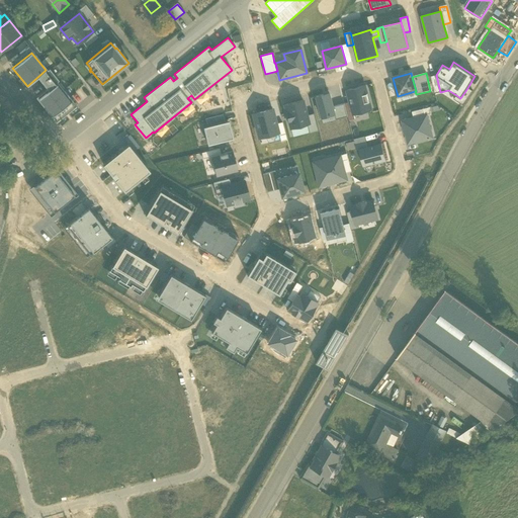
[(435,94),(440,92),(436,75),(430,77),(435,94)]
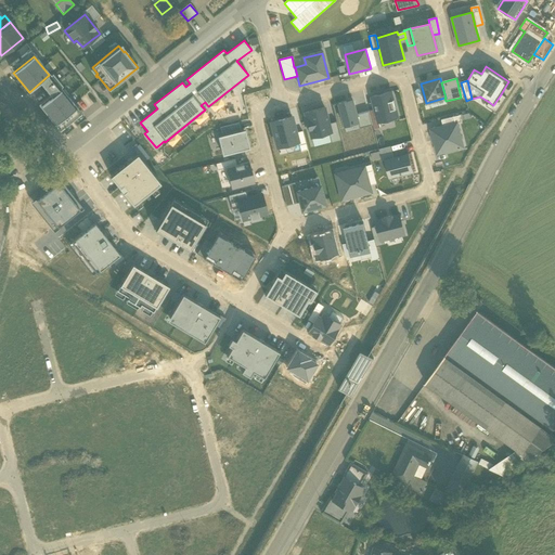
[(40,105),(54,124),(76,107),(61,89),(40,105)]
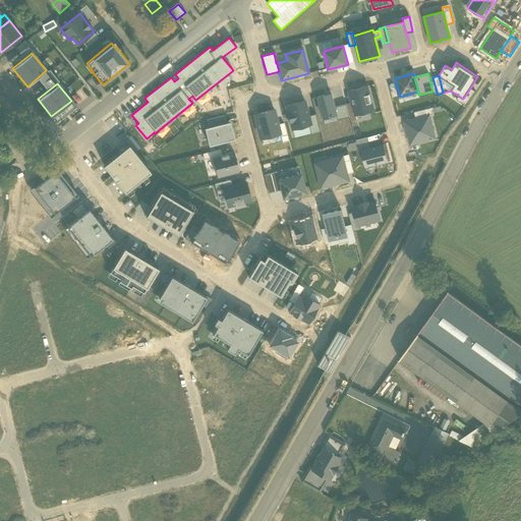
[(374,111),(367,87),(349,92),(352,103),(355,116),(374,111)]
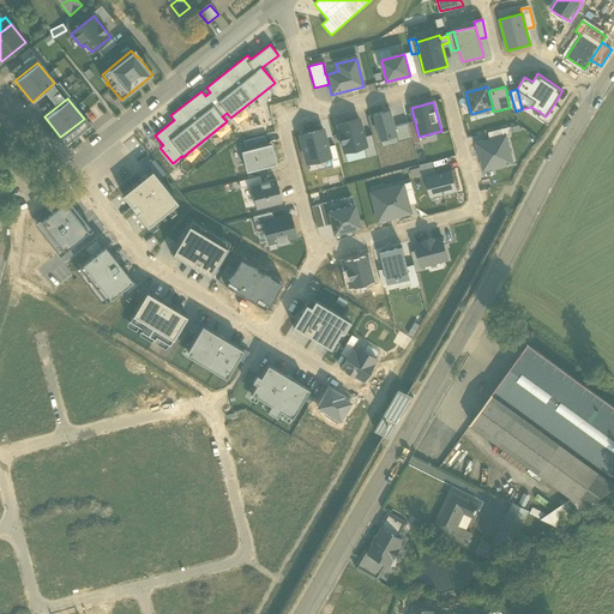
[(560,108),(554,104),(546,116),(541,113),(537,118),(549,125),(560,108)]
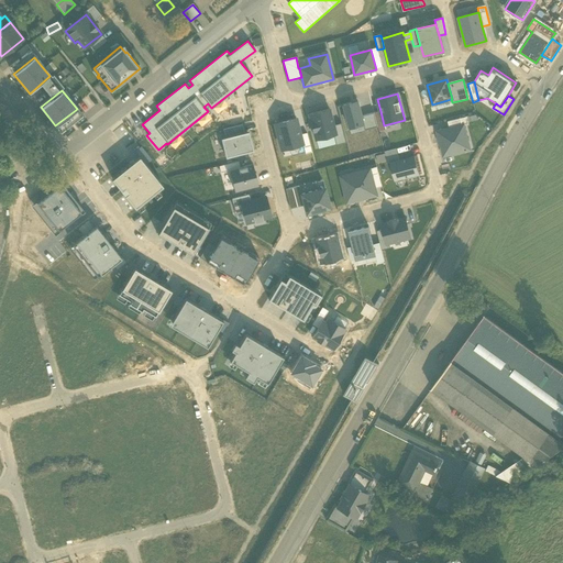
[(357,102),(343,106),(349,129),(363,124),(364,124),(362,117),(357,102)]
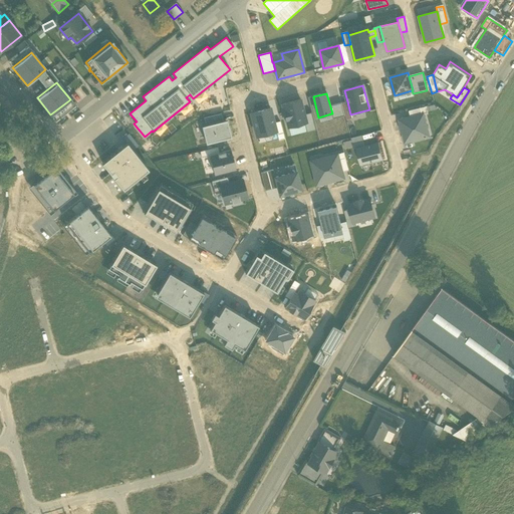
[(300,100),(282,104),(284,112),(283,112),(285,119),(286,119),(288,127),(304,123),(306,122),(304,114),(300,100)]
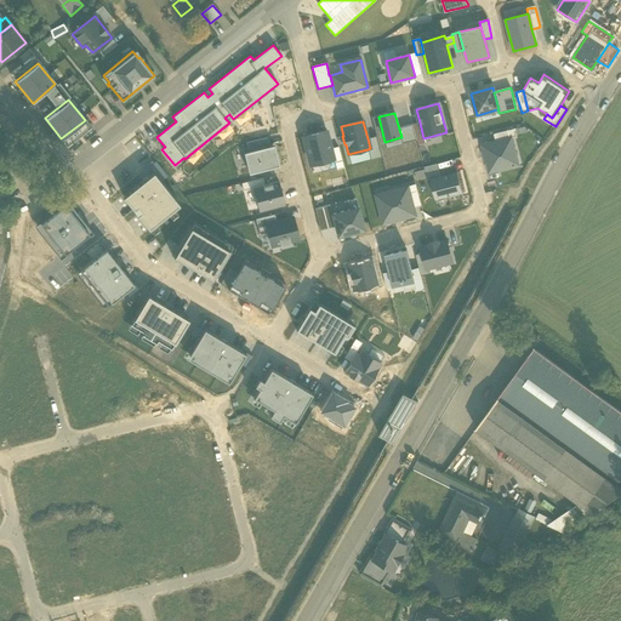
[(420,123),(412,125),(416,141),(419,146),(425,143),(423,138),(420,123)]
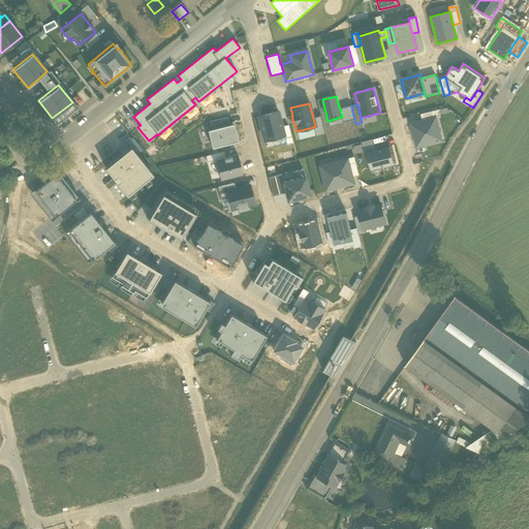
[(351,106),(340,110),(342,117),(341,117),(343,123),(354,120),(351,106)]
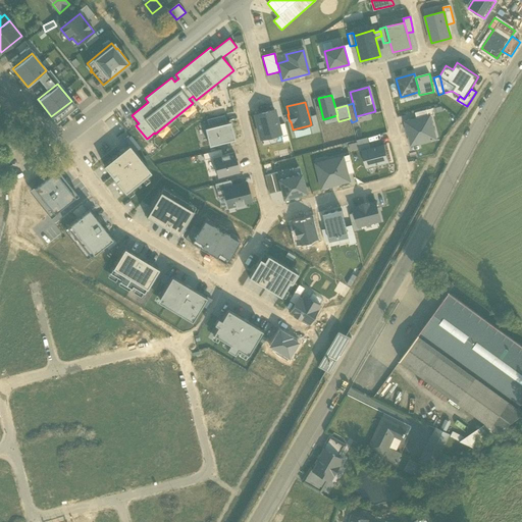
[(415,113),(417,119),(429,116),(434,115),(432,108),(415,113)]
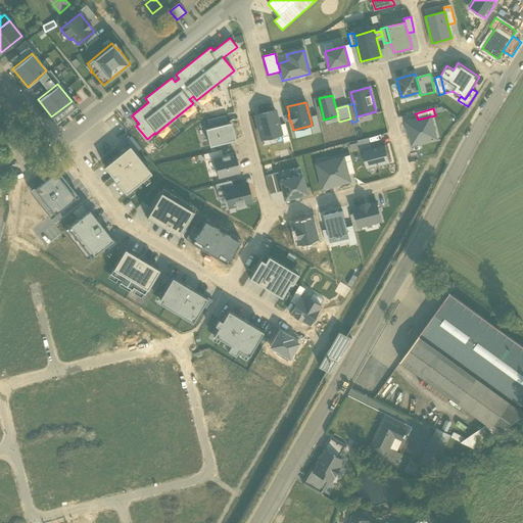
[(281,135),(274,109),(255,114),(262,140),(281,135)]
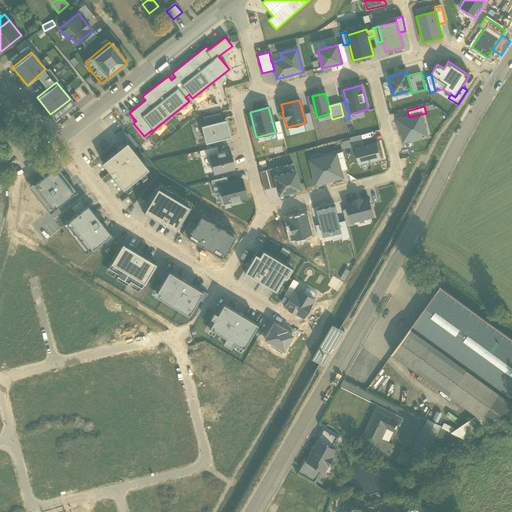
[(203,118),(205,125),(222,121),(220,113),(203,118)]
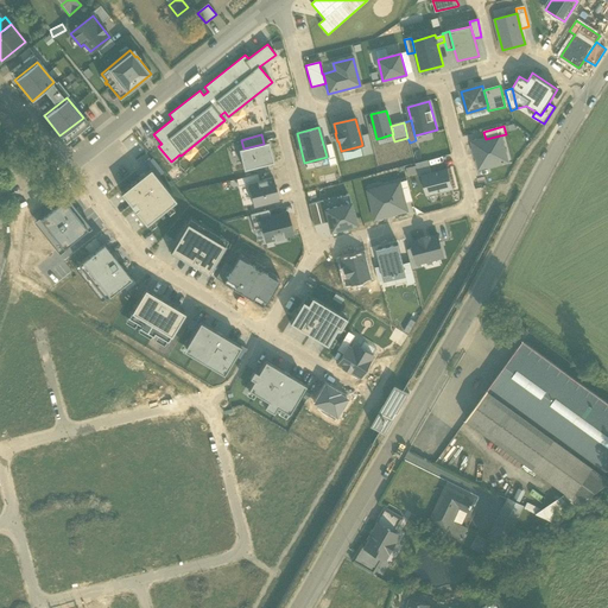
[(368,134),(360,135),(362,145),(360,146),(362,157),(373,154),(368,134)]
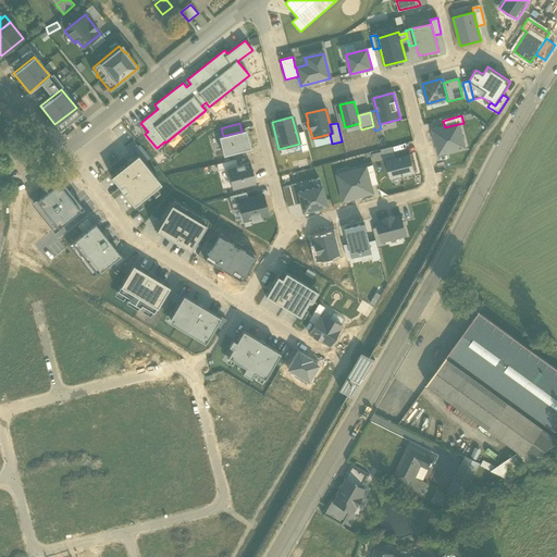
[(445,127),(433,131),(440,155),(465,148),(458,124),(445,127)]
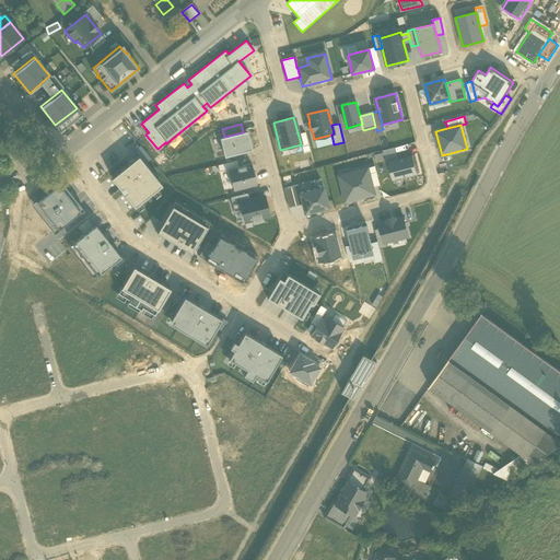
[(247,131),(243,132),(224,137),(220,138),(224,158),(252,150),(247,131)]
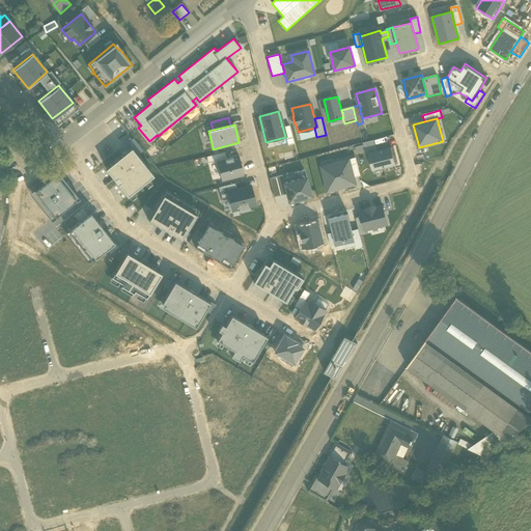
[(283,128),(288,145),(294,144),(289,126),(283,128)]
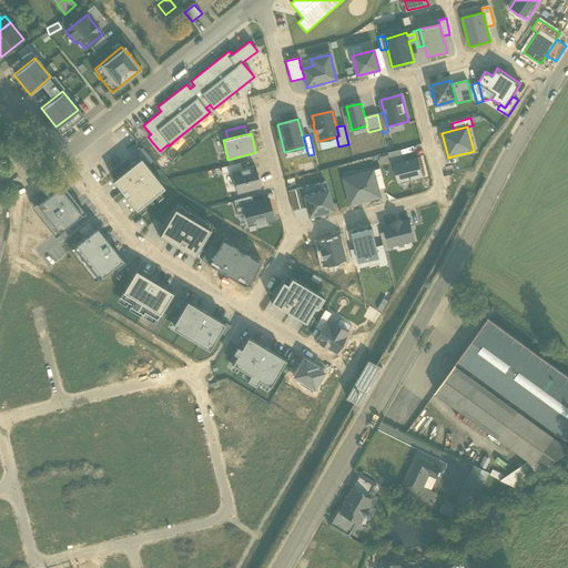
[(140,159),(146,166),(153,162),(142,148),(137,153),(140,159)]
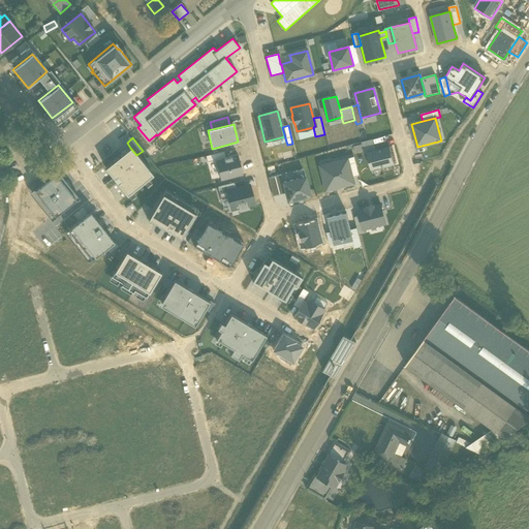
[(366,153),(375,151),(372,139),(361,143),(364,154),(366,153)]
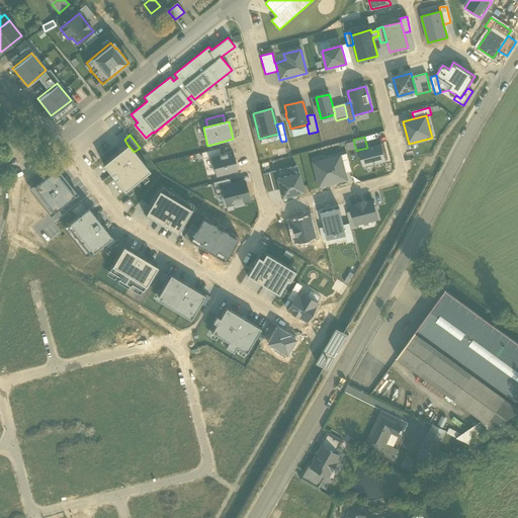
[(385,161),(381,144),(367,148),(358,150),(363,167),(385,161)]
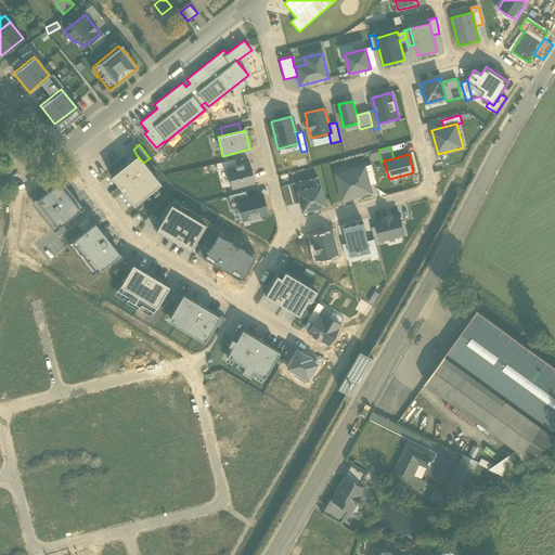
[(137,155),(110,177),(119,189),(123,185),(127,190),(124,193),(133,205),(160,183),(143,163),(137,155)]
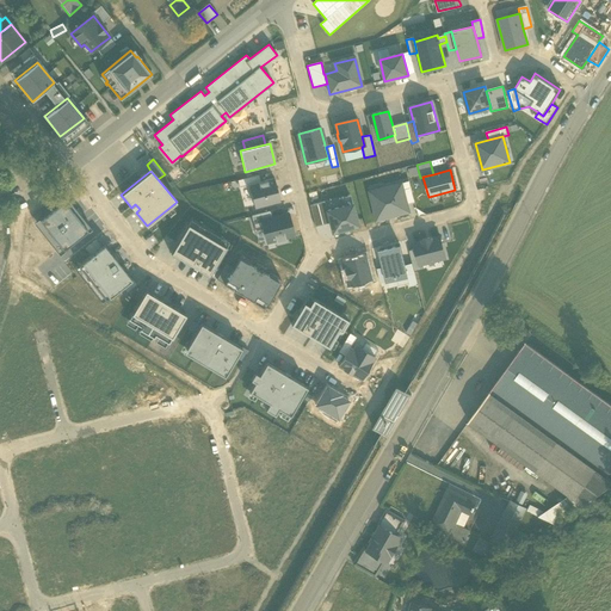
[(275,179),(248,185),(254,209),(281,202),(275,179)]
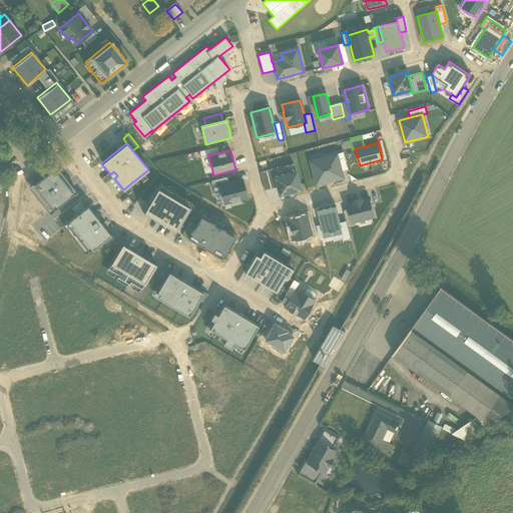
[(337,154),(342,171),(348,170),(343,152),(337,154)]
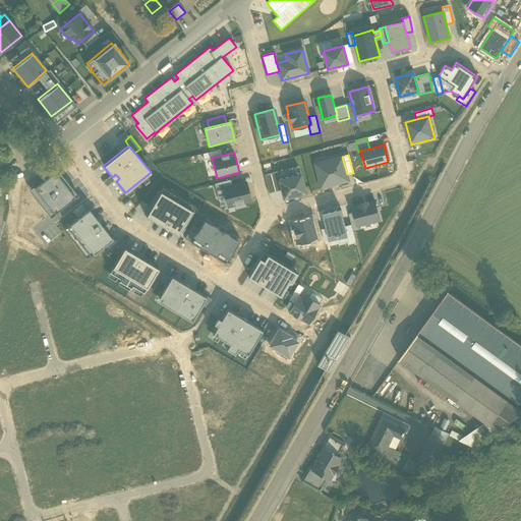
[(342,157),(314,164),(321,188),(349,181),(347,174),(342,157)]
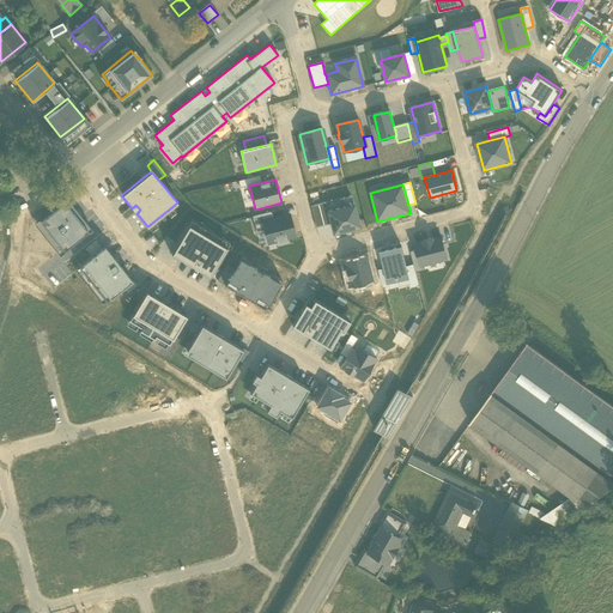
[(345,208),(328,212),(331,224),(333,234),(358,226),(351,196),(343,199),(345,208)]
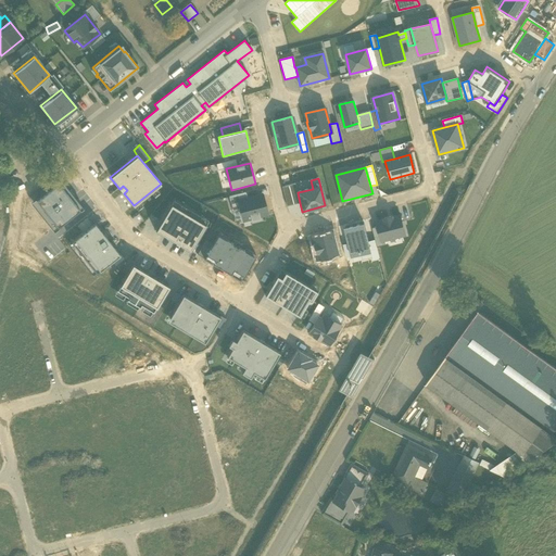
[(83,209),(60,179),(35,199),(42,207),(38,211),(48,223),(51,219),(59,228),(83,209)]
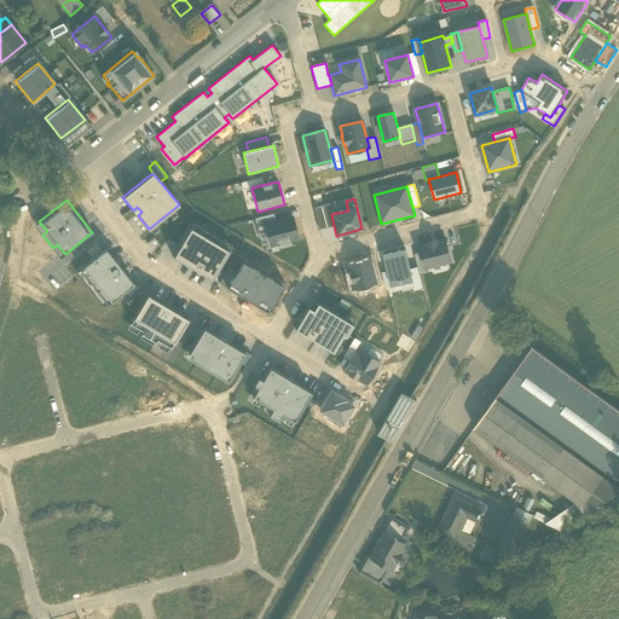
[(334,226),(331,214),(329,206),(313,209),(319,230),(334,226)]
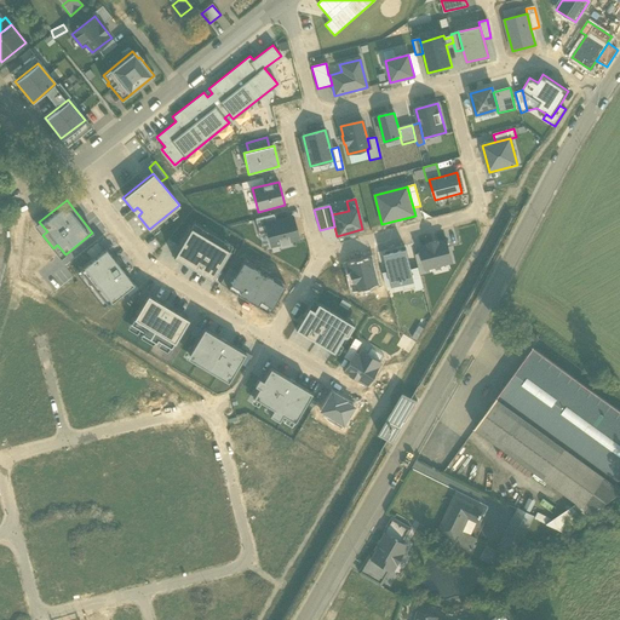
[(259,235),(268,233),(265,225),(275,222),(274,216),(256,220),(259,235)]
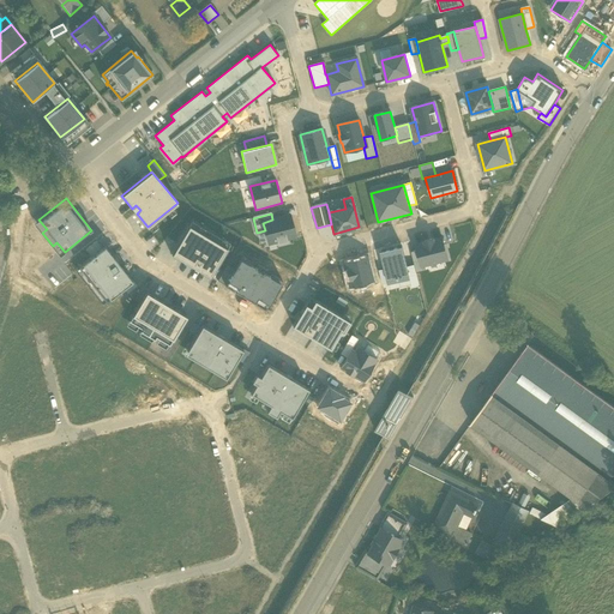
[(263,223),(265,230),(268,244),(277,241),(277,244),(287,241),(286,239),(295,236),(290,216),(272,220),(263,223)]
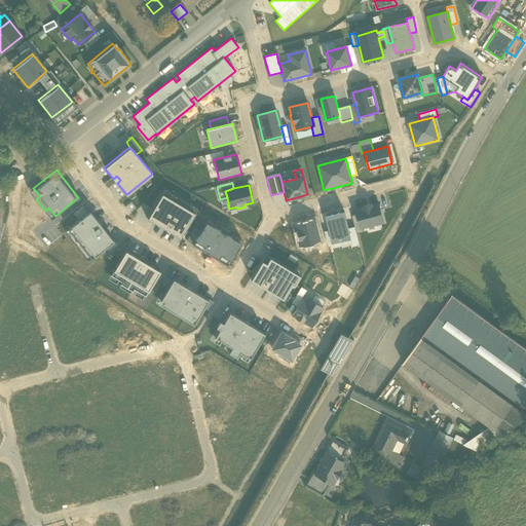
[(195,213),(160,192),(145,217),(181,238),(195,213)]
